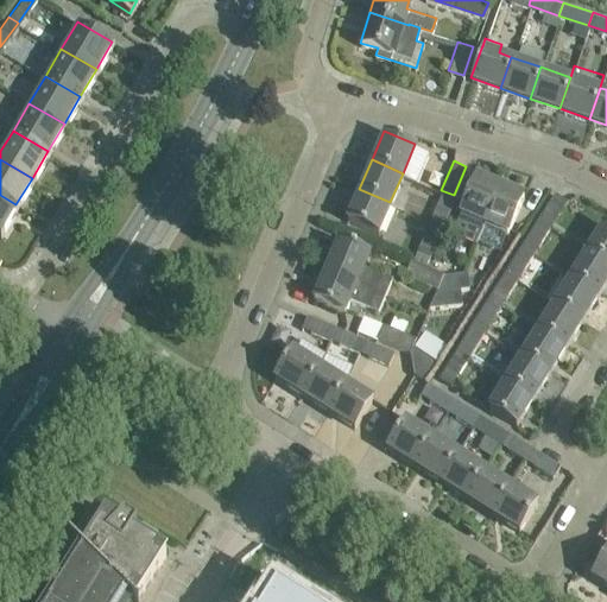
[(460,210),(456,220),(466,225),(461,233),(475,239),(484,221),(499,183),(475,173),(460,210)]
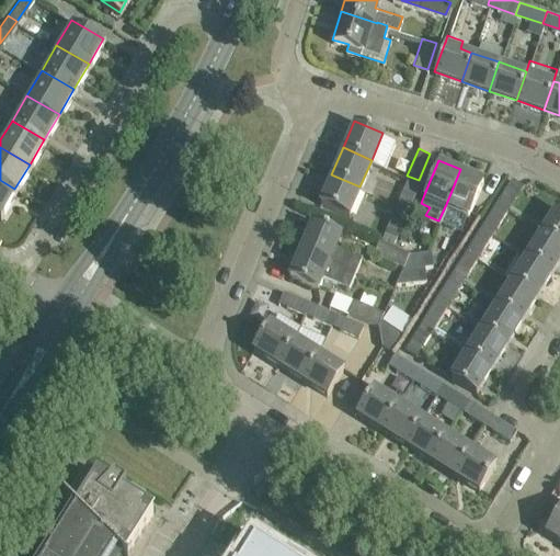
[(482,178),(460,169),(446,204),(467,213),(482,178)]
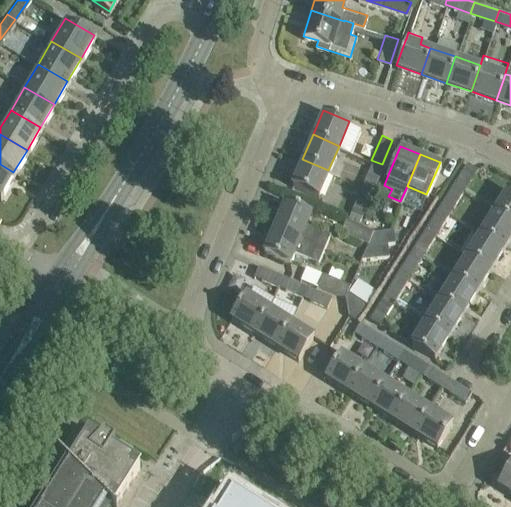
[(328,170),(302,159),(292,183),(318,194),(328,170)]
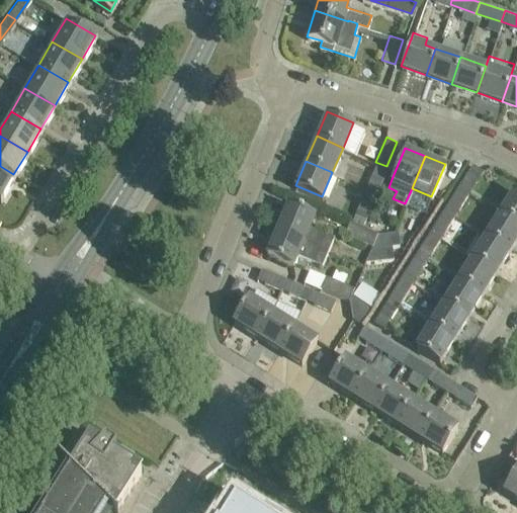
[(366,185),(365,186),(376,190),(386,166),(375,162),(370,175),(346,165),(342,175),(366,185)]
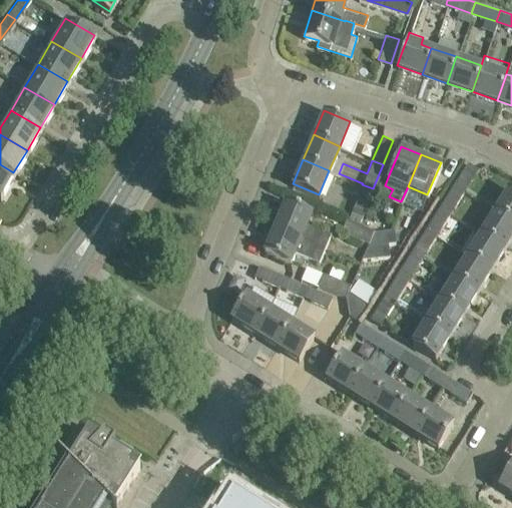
[(456,179),(453,183),(463,189),(477,166),(468,160),(458,176),(456,179)]
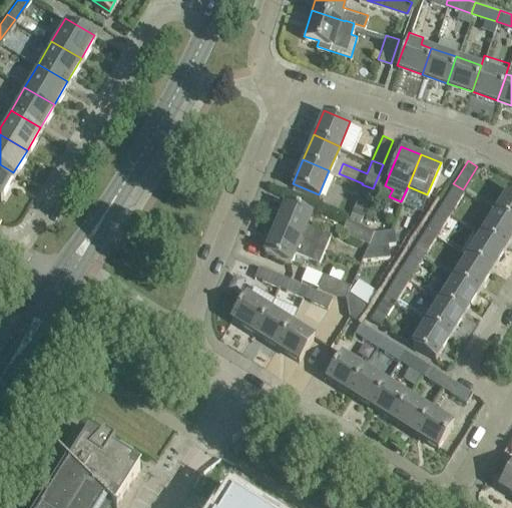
[(13,172),(0,164),(0,194),(13,172)]
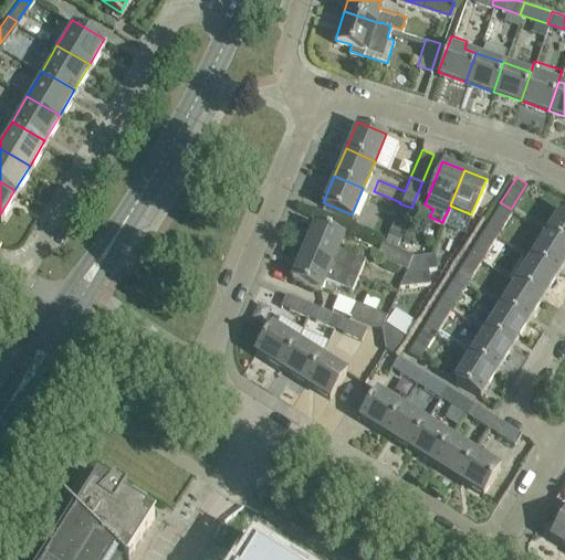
[(495,233),(511,209),(500,202),(485,226),(495,233)]
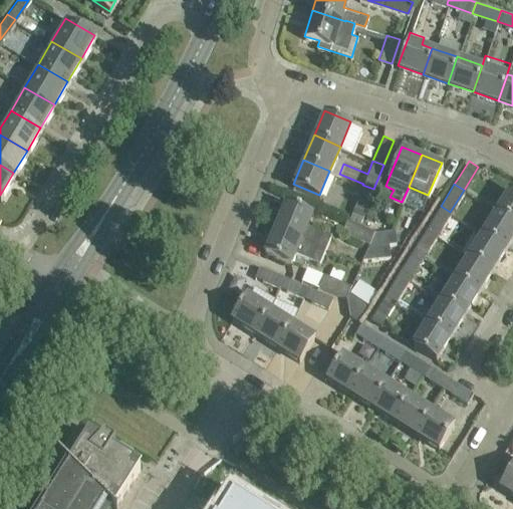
[(373,189),(362,185),(352,209),(362,214),(373,189)]
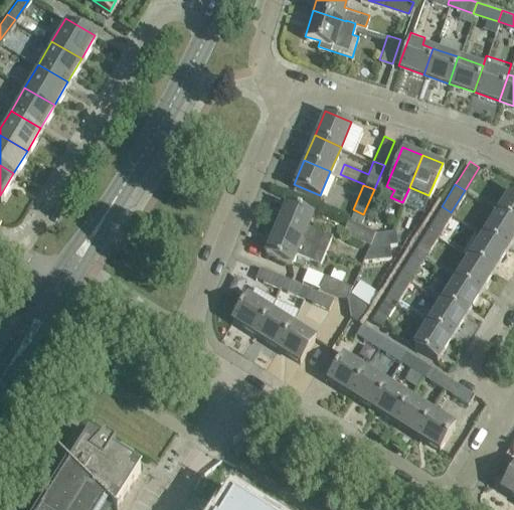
[(513,189),(511,187),(498,210),(513,220),(513,189)]
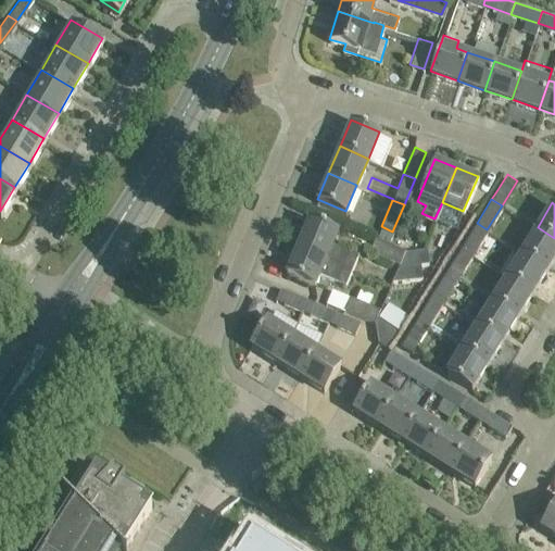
[(308,218),(298,245),(353,268),(360,254),(332,243),(338,230),(308,218)]
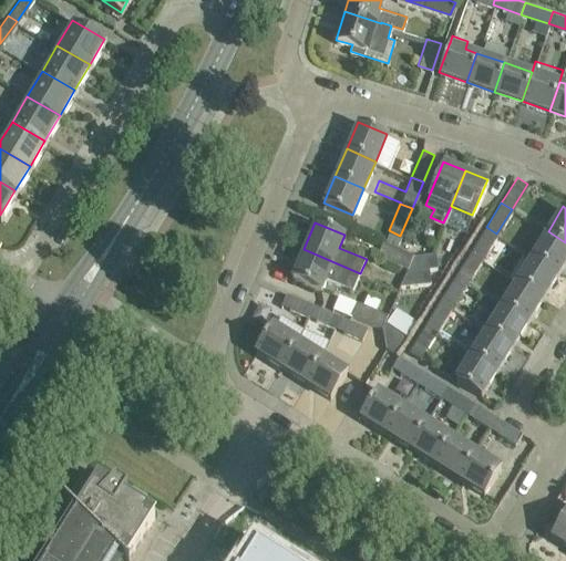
[(481,258),(496,234),(486,227),(471,251),(481,258)]
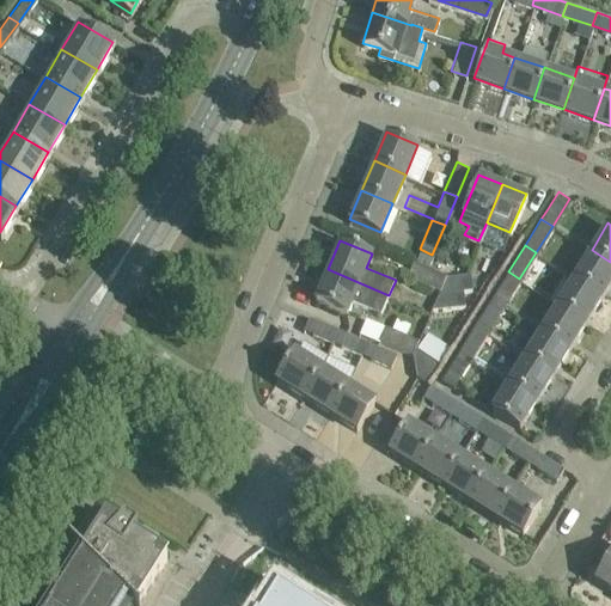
[(562,268),(575,276),(602,293),(610,277),(610,262),(592,250),(582,264),(569,256),(562,268)]
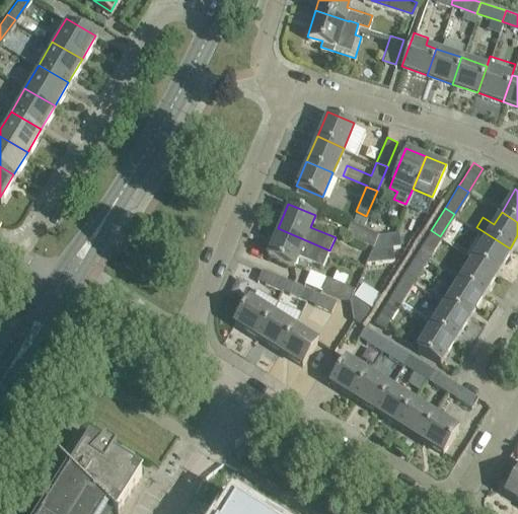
[(345,231),(373,242),(377,232),(350,220),(345,231)]
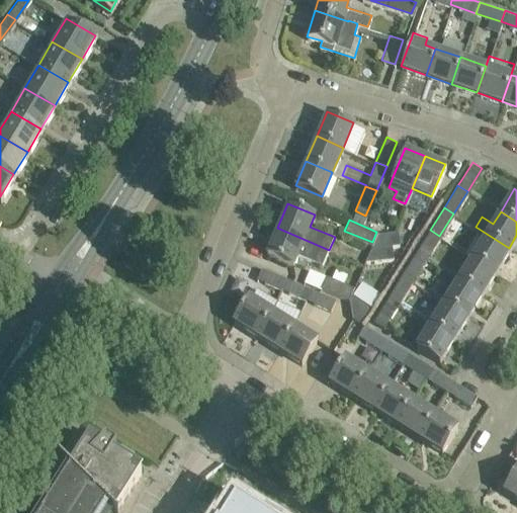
[(329,250),(277,228),(266,253),(293,264),(298,254),(323,264),(329,250)]
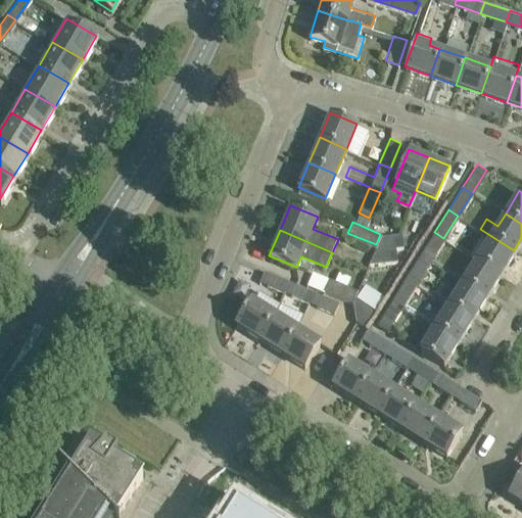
[(374,248),(395,246),(402,245),(401,232),(380,234),(376,244),(374,248)]
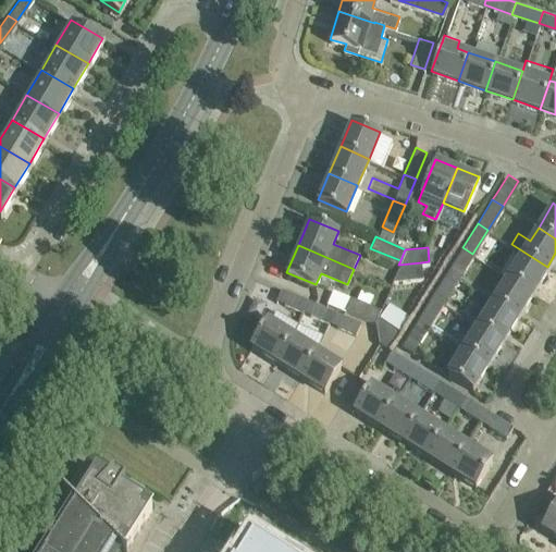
[(458,278),(472,254),(462,247),(447,271),(458,278)]
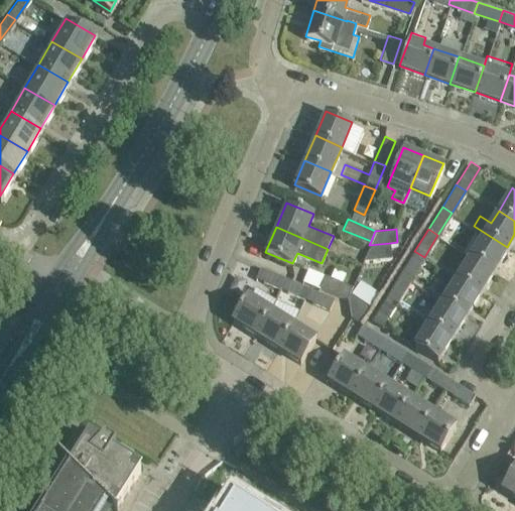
[(485,233),(471,255),(493,269),(507,247),(485,233)]
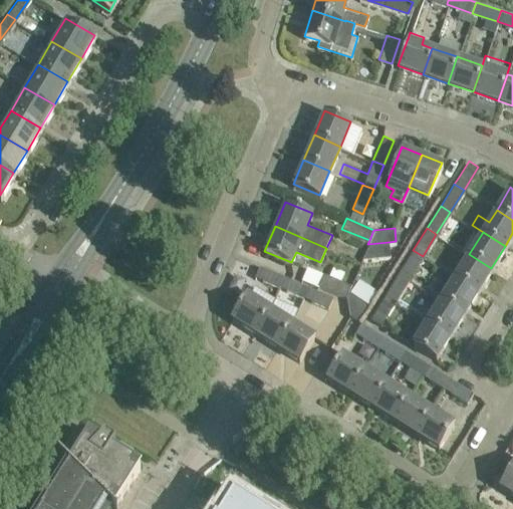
[(389,242),(367,244),(362,257),(390,255),(389,242)]
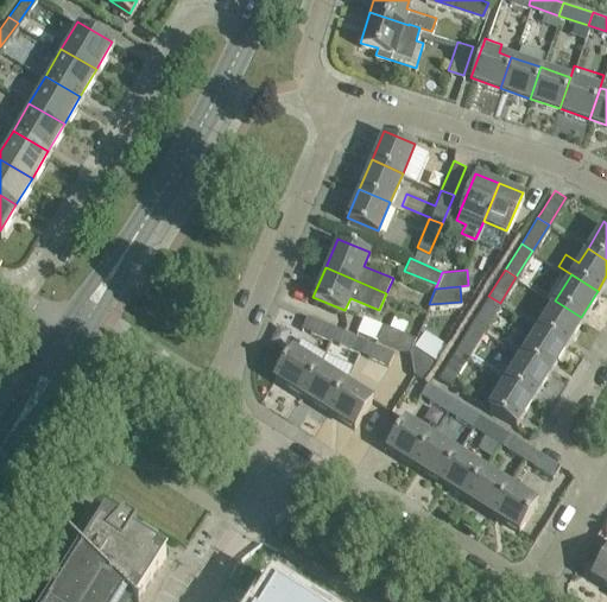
[(484,329),(500,303),(488,296),(472,322),(484,329)]
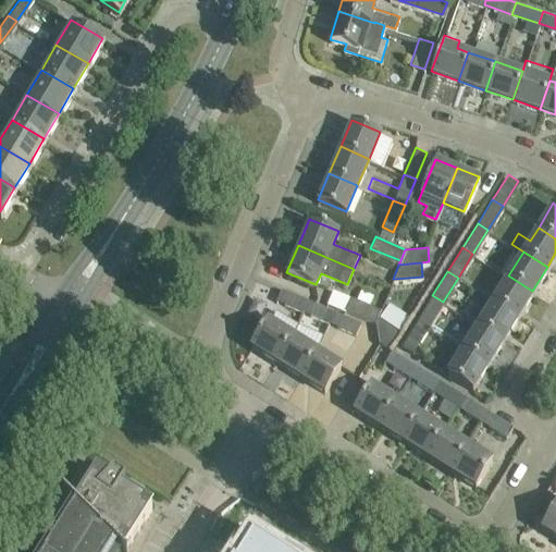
[(508,276),(493,299),(517,315),(532,291),(508,276)]
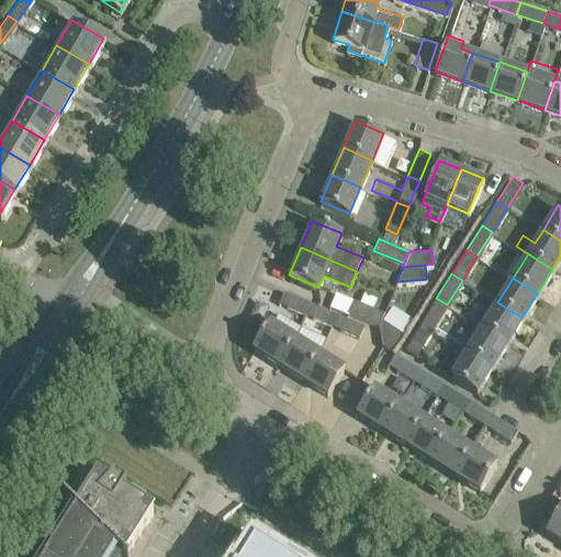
[(278,301),(304,312),(310,300),(283,289),(278,301)]
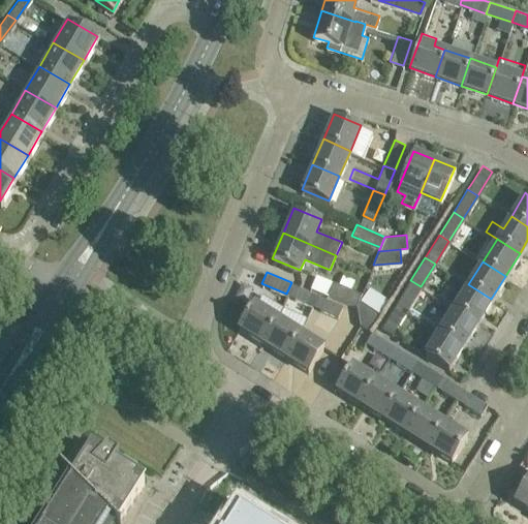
[(328,293),(355,305),(361,293),(333,280),(328,293)]
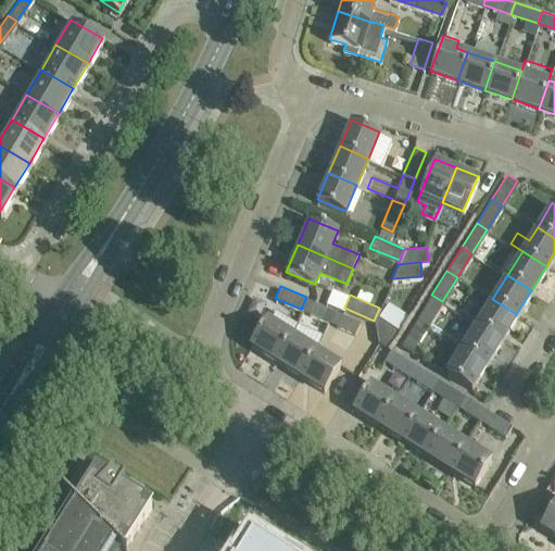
[(469,317),(442,301),(431,295),(416,320),(427,326),(437,311),(463,327),(469,317)]
